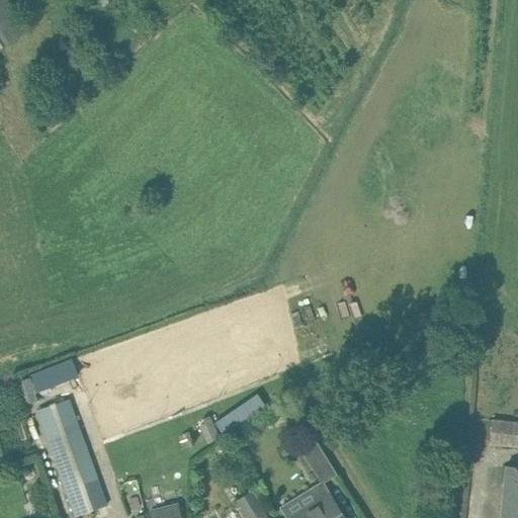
[(10,0),(0,0),(0,49),(30,30),(10,0)]
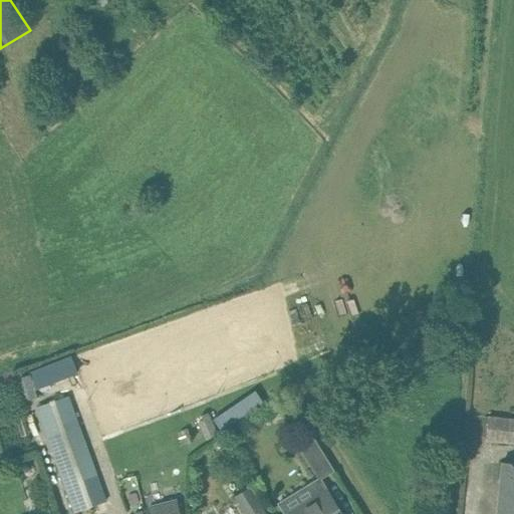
[(70,355),(29,371),(35,390),(77,372),(70,355)]
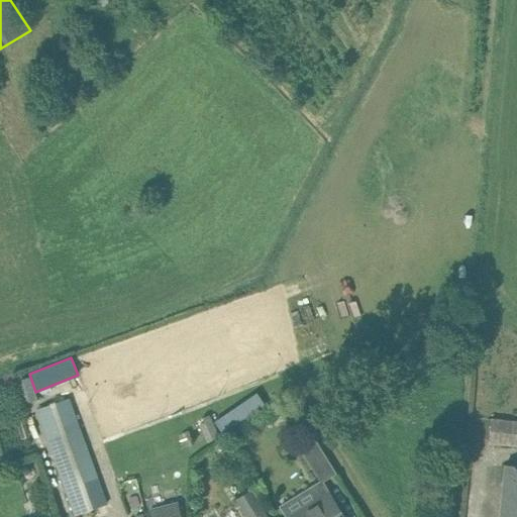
[(256,394),(214,422),(222,434),(265,405),(256,394)]
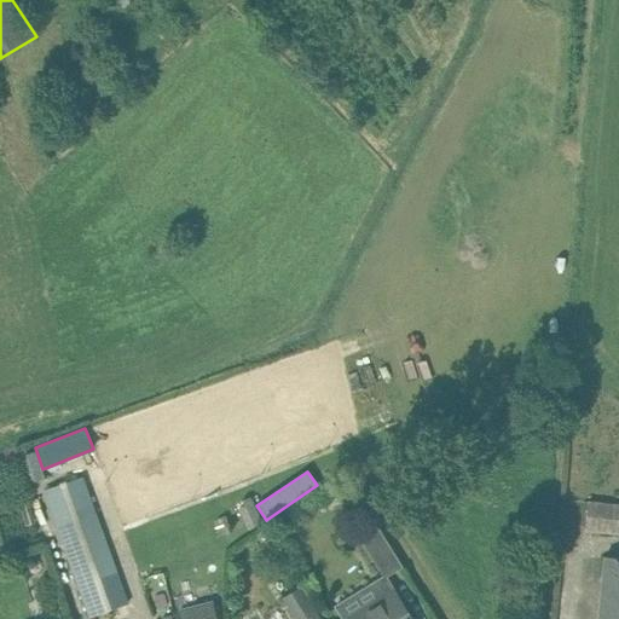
[(84,479),(45,492),(90,617),(129,602),(84,479)]
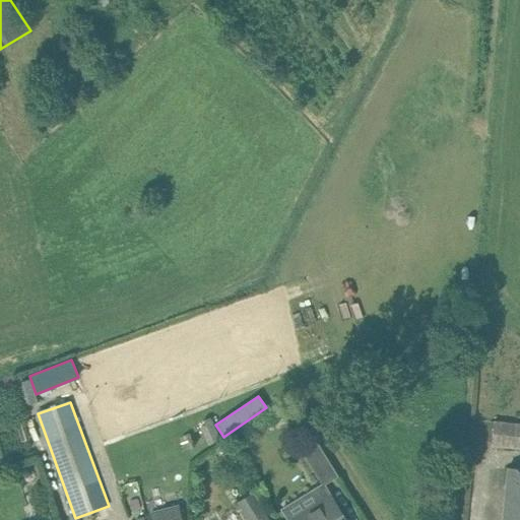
[(519,423),(494,419),(491,445),(519,448),(519,423)]
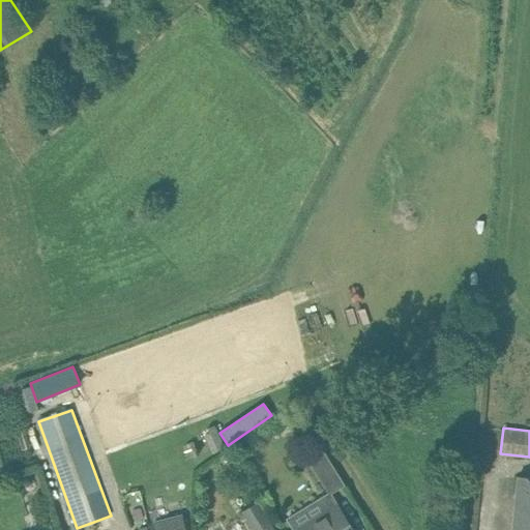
[(217,434),(205,439),(211,453),(224,448),(217,434)]
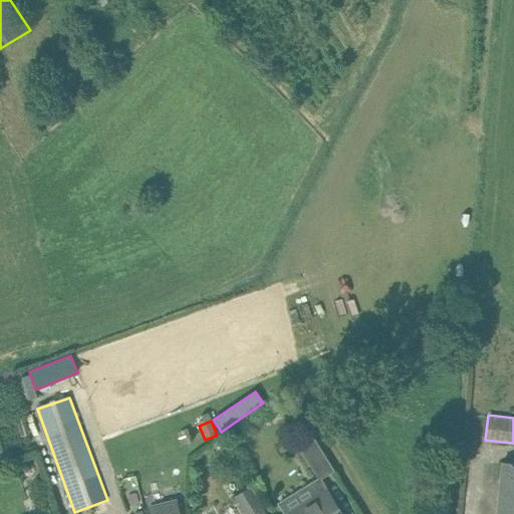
[(319,480),(334,471),(314,438),(299,447),(319,480)]
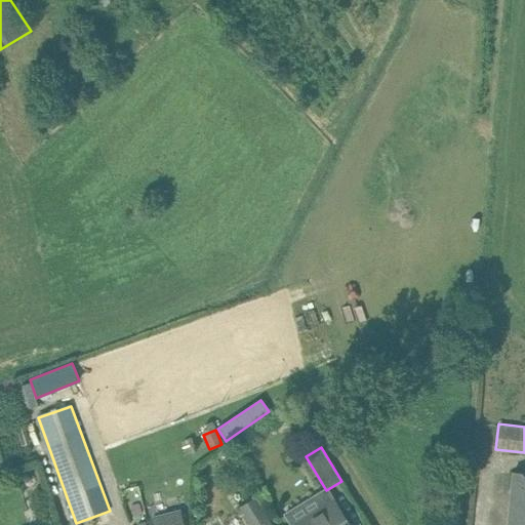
[(524,524),(524,473),(513,472),(507,524),(524,524)]
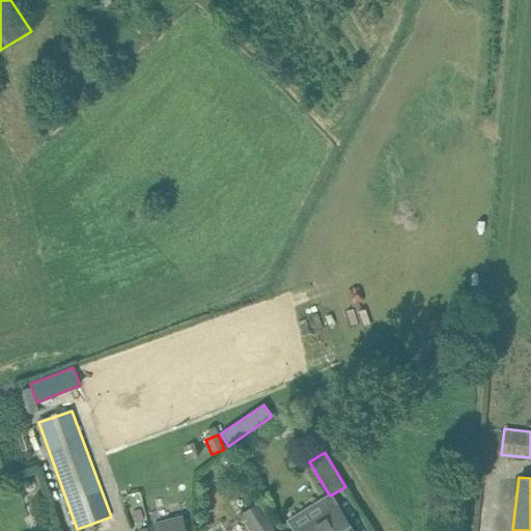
[(253,530),(275,530),(258,502),(242,512),(253,530)]
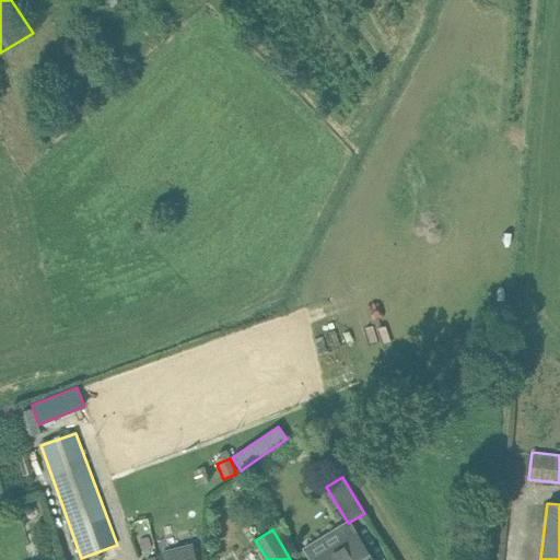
[(371,559),(356,534),(340,544),(341,545),(316,559),(371,559)]
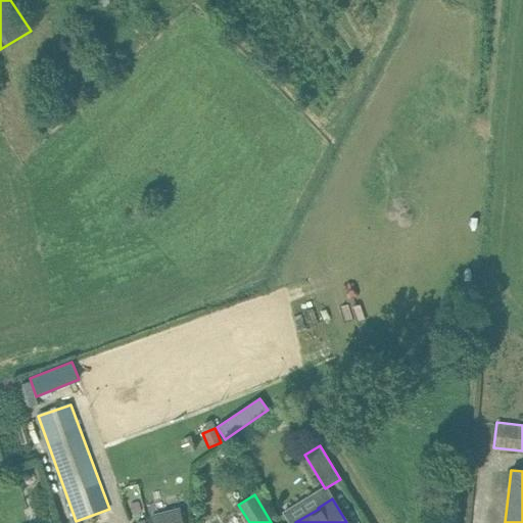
[(183,522),(180,508),(152,514),(154,522),(183,522)]
